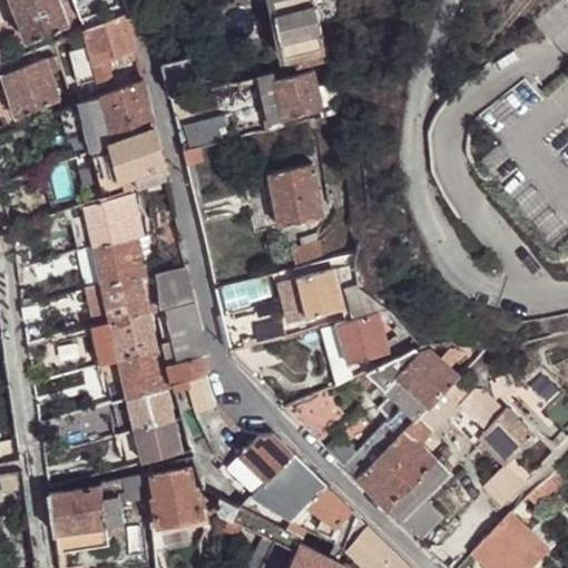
[(11,0),(27,40),(68,25),(59,0),(11,0)]
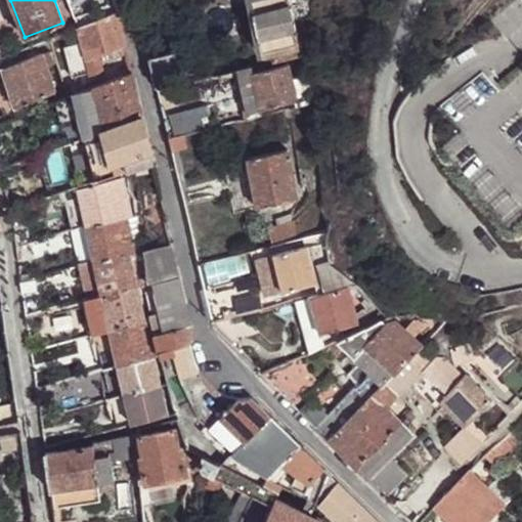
[(259,54),(295,46),(297,46),(297,41),(288,0),(247,0),(252,19),(254,34),(259,54)]
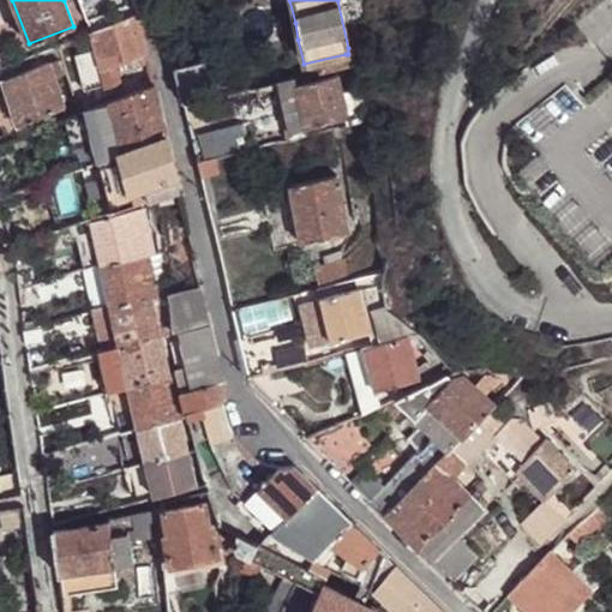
[(87,21),(91,35),(118,25),(112,11),(87,21)]
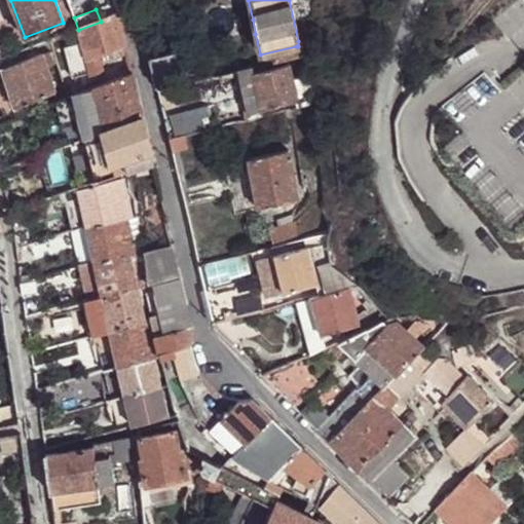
[(121,30),(117,14),(101,22),(78,30),(86,62),(88,74),(101,71),(99,63),(98,58),(125,46),(121,30)]
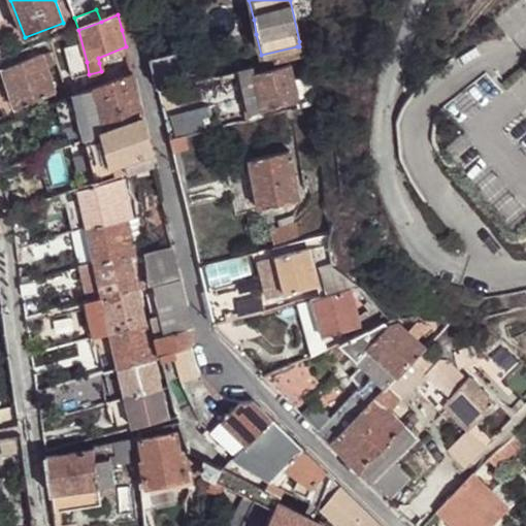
[(243,37),(256,34),(254,20),(240,23),(243,37)]
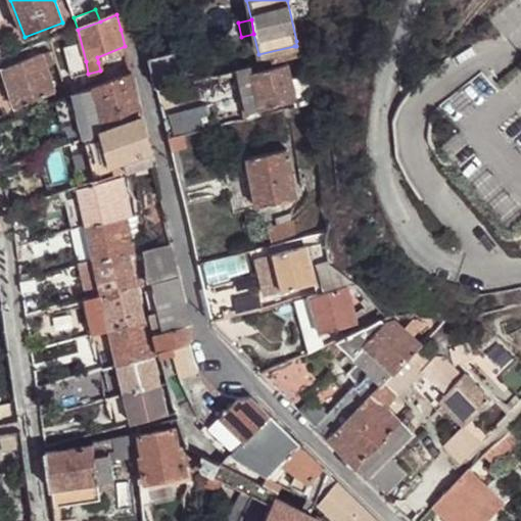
[(294,46),(295,55),(306,52),(308,38),(296,41),(296,46),(294,46)]
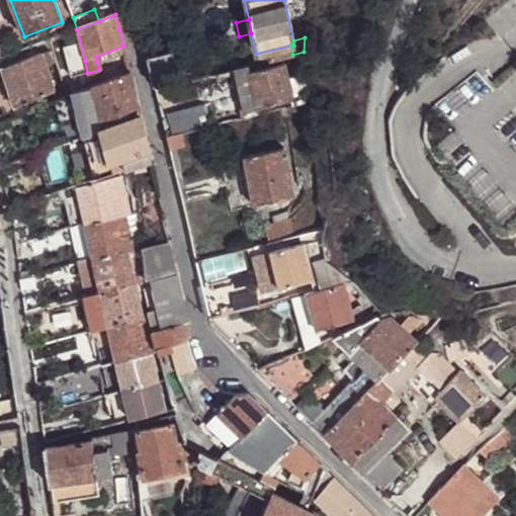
[(35,55),(1,67),(0,64),(0,121),(16,115),(14,106),(53,92),(41,59),(51,55),(46,40),(32,46),(35,55)]
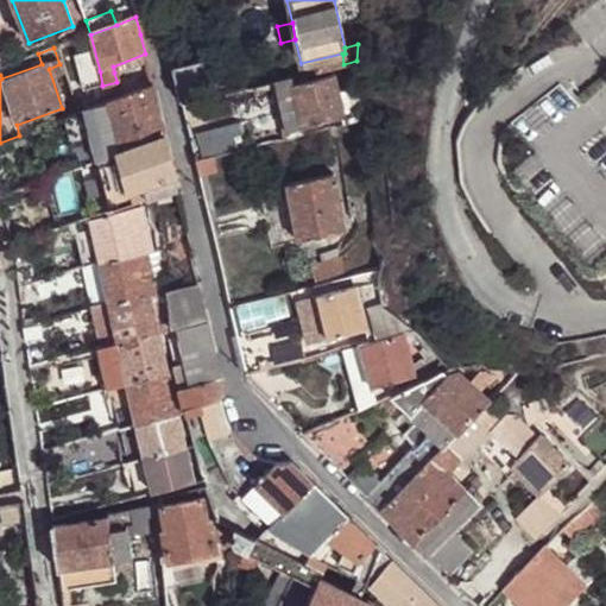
[(146,63),(145,54),(113,67),(114,73),(146,63)]
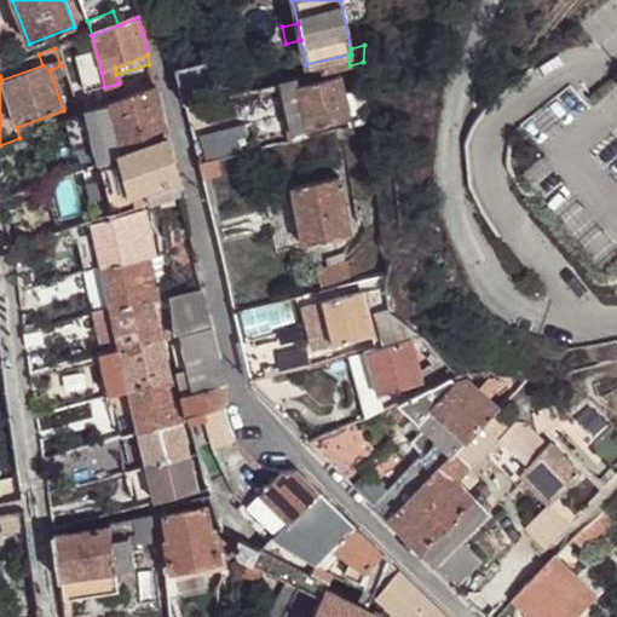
[(309,75),(350,65),(349,55),(306,64),(309,75)]
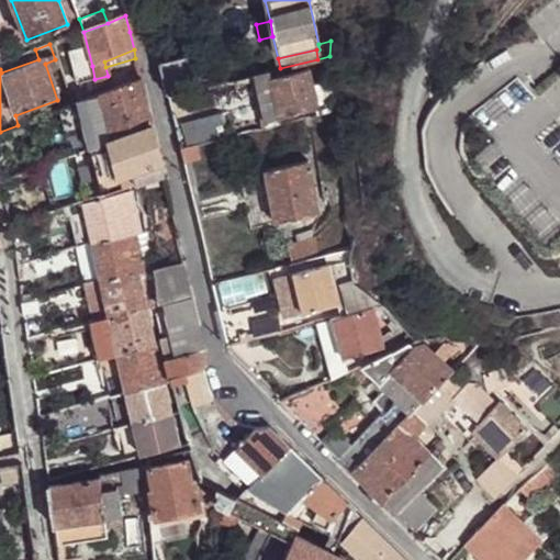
[(320,70),(329,68),(329,56),(317,59),(320,70)]
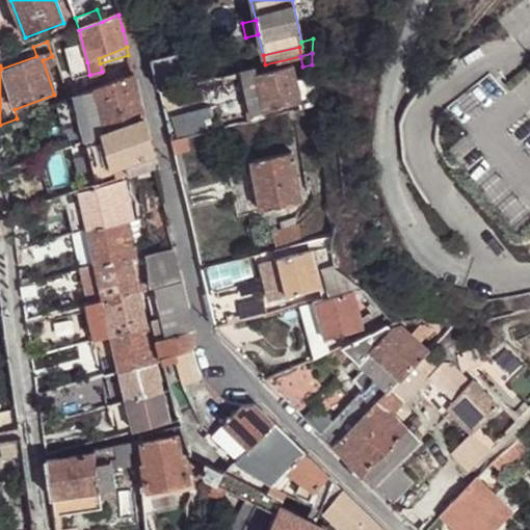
[(177,54),(150,61),(157,90),(177,86),(184,84),(182,74),(180,67),(177,54)]
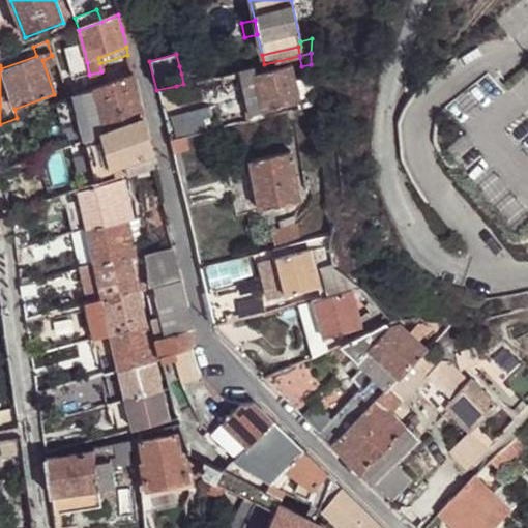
[(298,104),(297,99),(293,82),(289,66),(253,74),(262,112),(296,104),(298,104)]
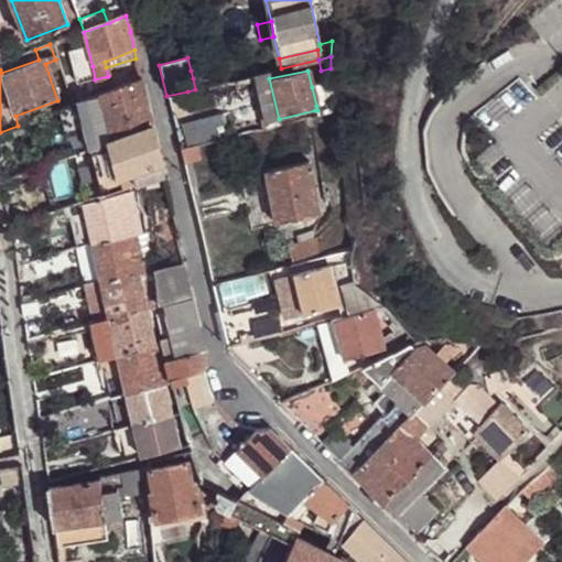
[(312,87),(317,86),(315,72),(307,71),(312,87)]
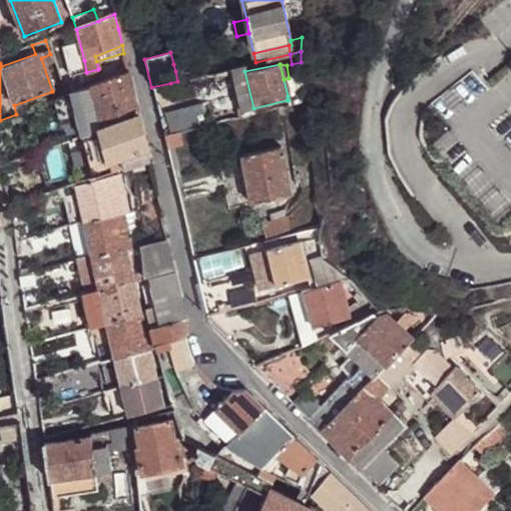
[(229,68),(240,117),(254,114),(253,108),(244,71),(243,65),(229,68)]
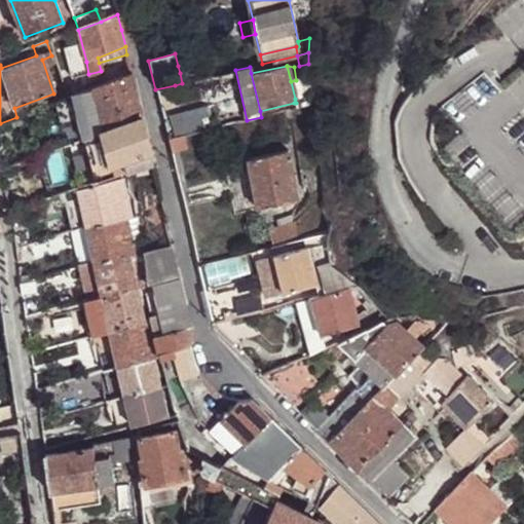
[(82,140),(142,119),(135,92),(131,75),(92,89),(77,95),(73,97),(82,140)]
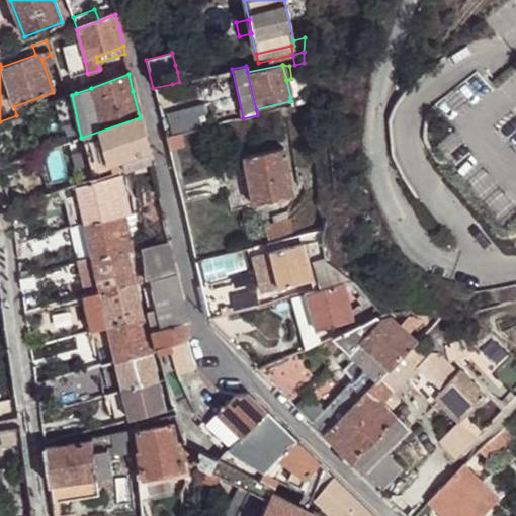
[(297,106),(305,104),(304,76),(291,79),(286,80),(290,97),(294,96),(297,106)]
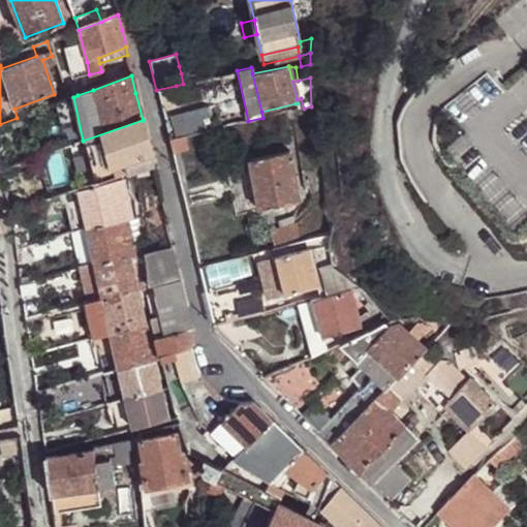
[(64,89),(67,99),(73,97),(78,95),(74,86),(64,89)]
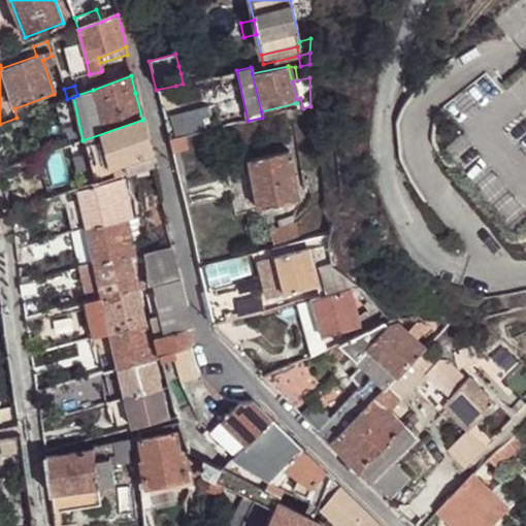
[(156,90),(168,140),(188,135),(183,113),(175,86),(156,90)]
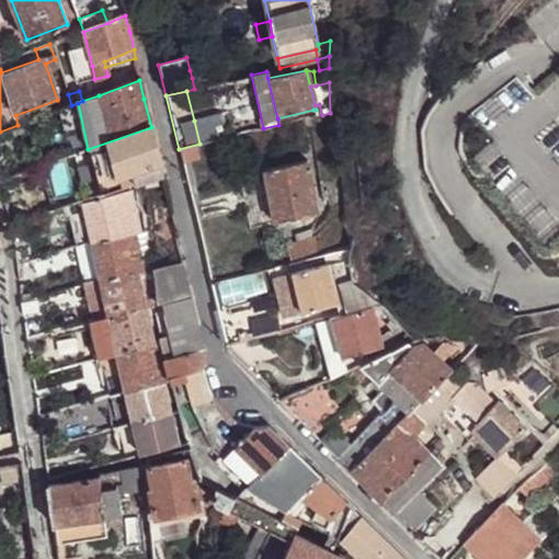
[(315,117),(322,115),(319,104),(315,105),(316,110),(314,110),(315,117)]
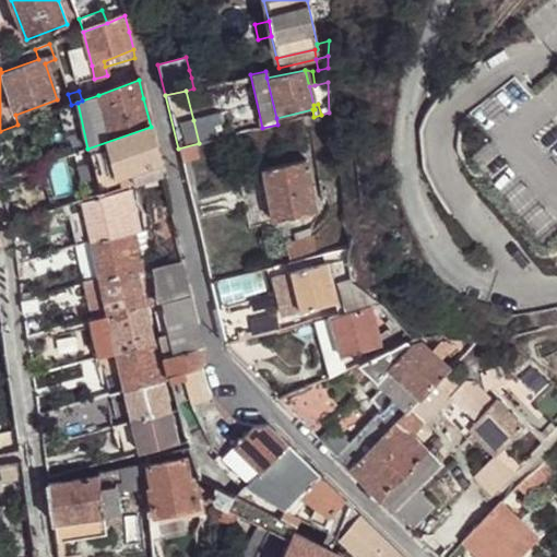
[(199,143),(224,138),(232,135),(226,113),(193,120),(199,143)]
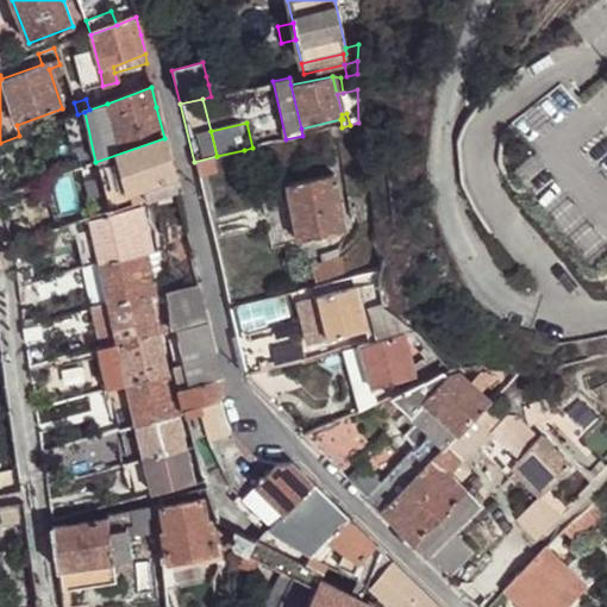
[(358,132),(358,124),(358,123),(350,125),(342,127),(335,129),(337,137),(358,132)]
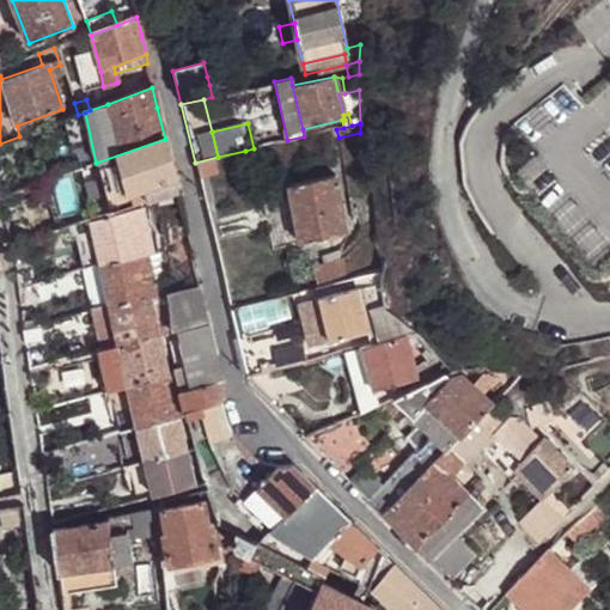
[(328,141),(339,138),(336,129),(325,132),(328,141)]
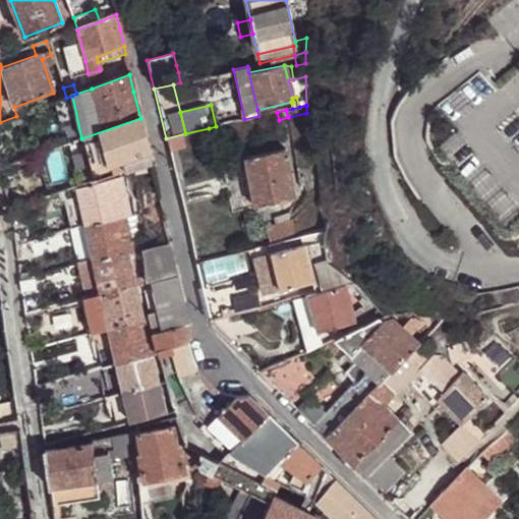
[(146,138),(140,118),(81,138),(92,183),(122,174),(132,171),(152,165),(146,138)]
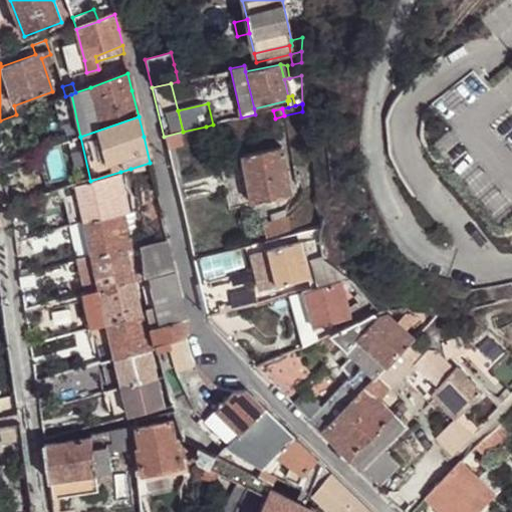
[(309,165),(303,117),(282,121),(291,169),(297,168),(309,165)]
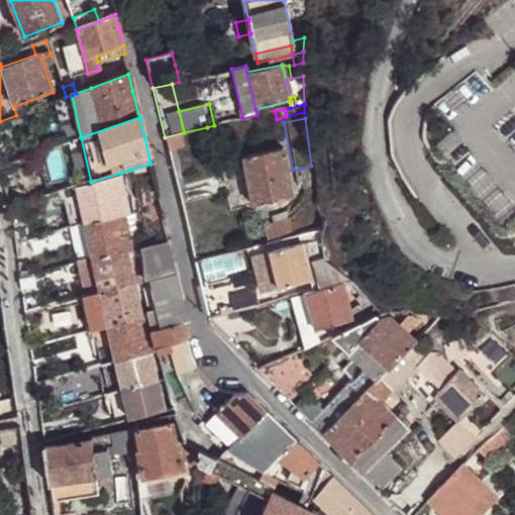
[(165,137),(168,151),(210,140),(207,127),(184,132),(165,137)]
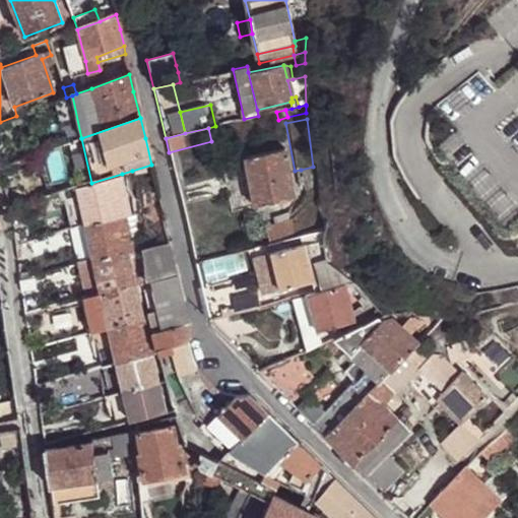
[(293,200),(282,149),(245,158),(253,207),(293,200)]
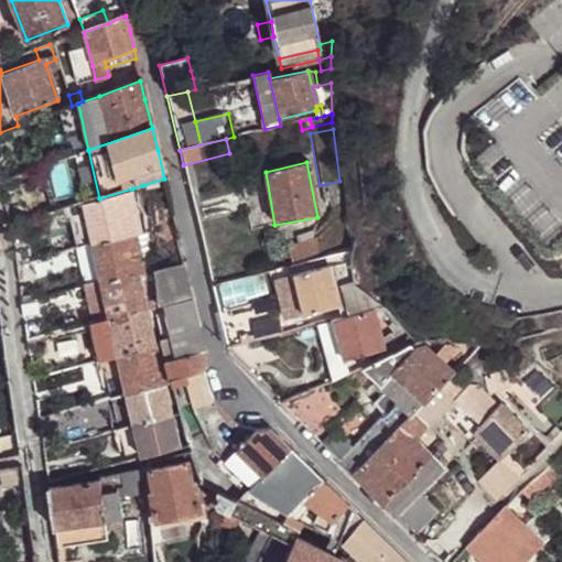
[(334,224),(344,223),(339,181),(326,184),(334,224)]
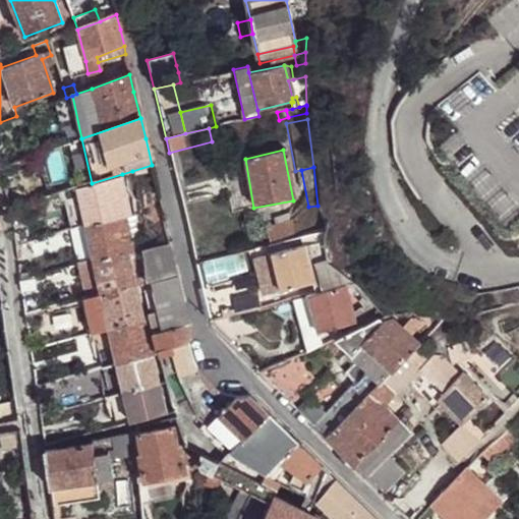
[(295,171),(302,209),(308,207),(301,170),(295,171)]
